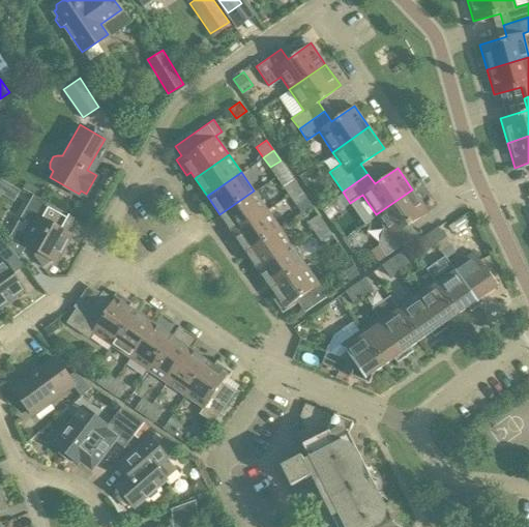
[(0,189),(16,198),(22,185),(0,174),(0,189)]
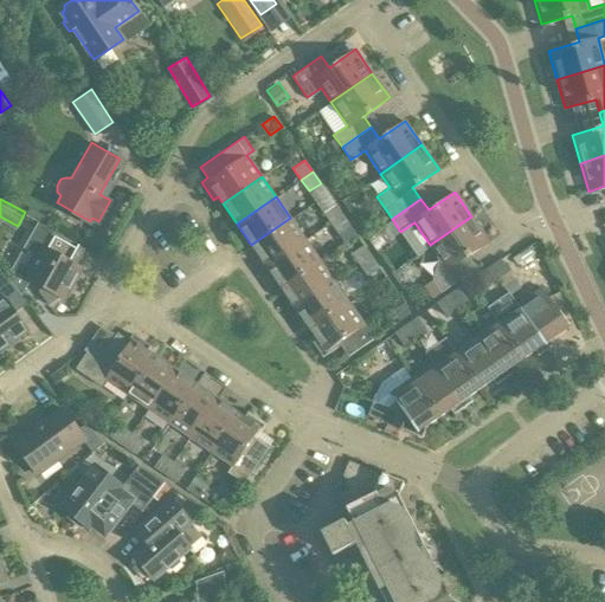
[(330,221),(342,213),(334,202),(322,211),(330,221)]
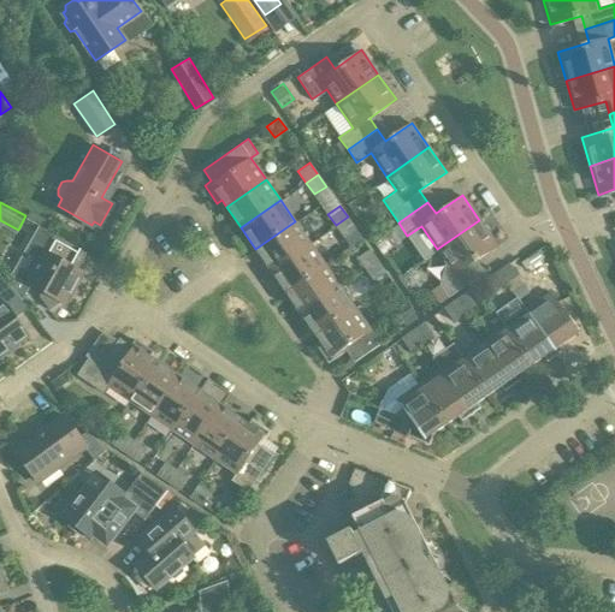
[(348,217),(336,225),(343,237),(355,229),(348,217)]
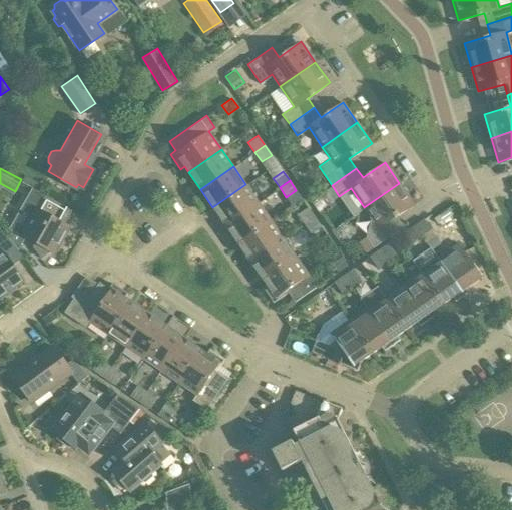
[(399,183),(364,207),(371,217),(366,235),(374,246),(398,229),(391,219),(414,203),(399,183)]
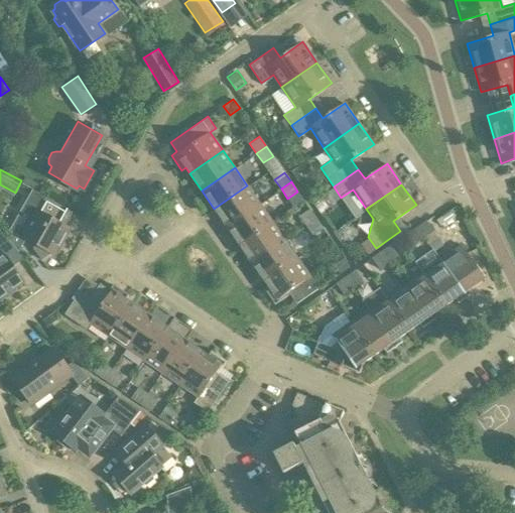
[(260,204),(247,185),(214,209),(227,227),(260,204)]
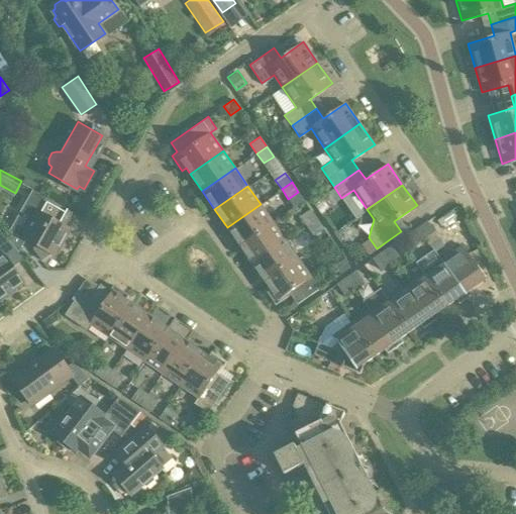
[(54,254),(69,227),(59,222),(67,208),(43,195),(21,235),(25,237),(35,244),(33,247),(41,259),(49,252),(54,254)]
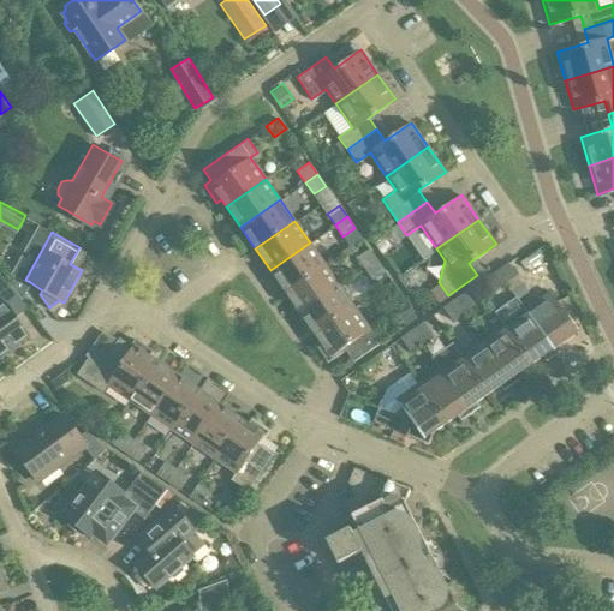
[(325,264),(310,243),(270,270),(285,291),(325,264)]
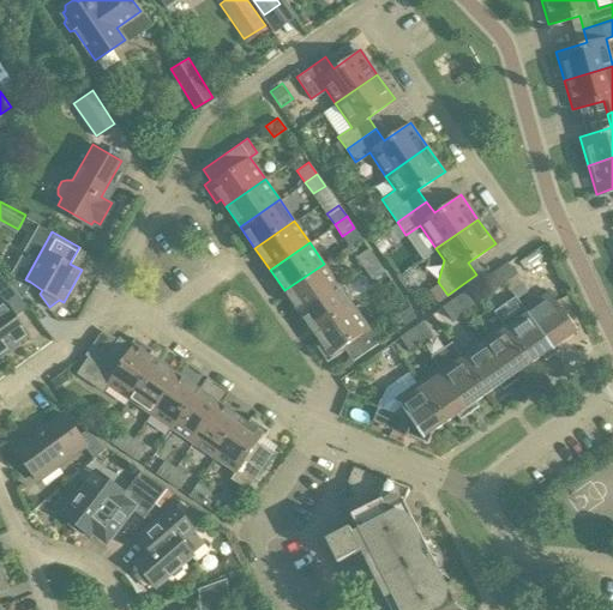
[(364,267),(376,259),(368,247),(356,255),(364,267)]
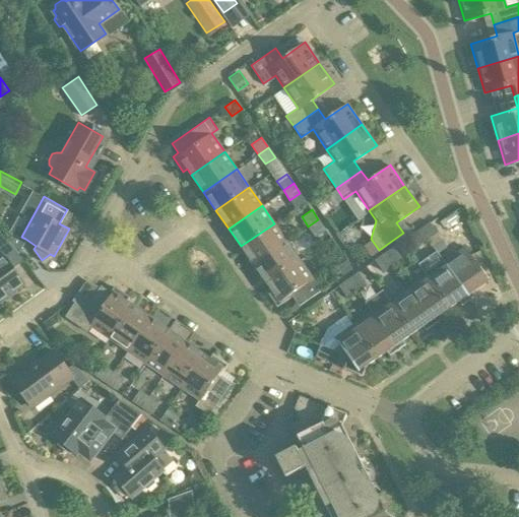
[(456,209),(441,219),(445,224),(459,214),(456,209)]
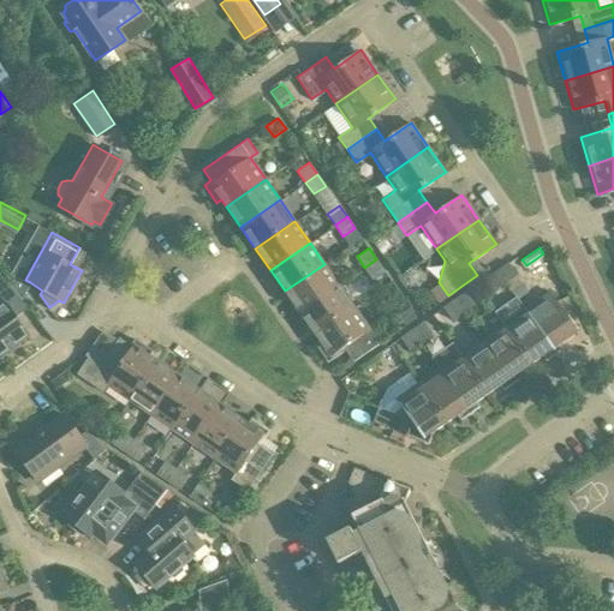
[(376,259),(364,268),(373,279),(385,270),(376,259)]
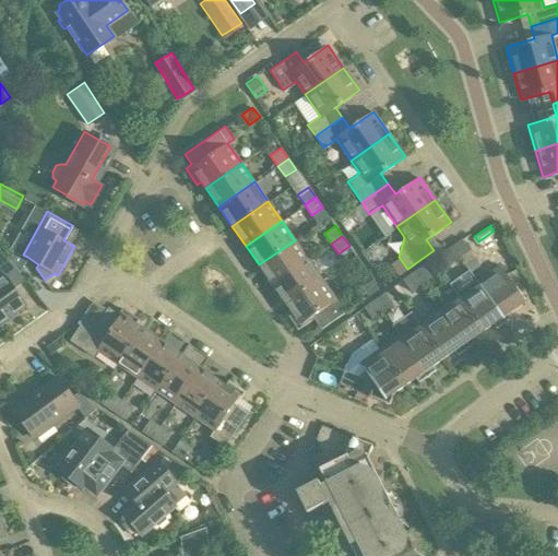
[(451,245),(459,256),(470,249),(462,238),(451,245)]
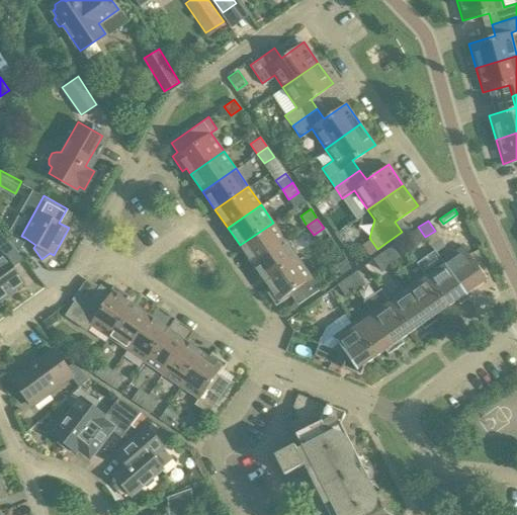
[(285,240),(273,223),(240,245),(252,263),(285,240)]
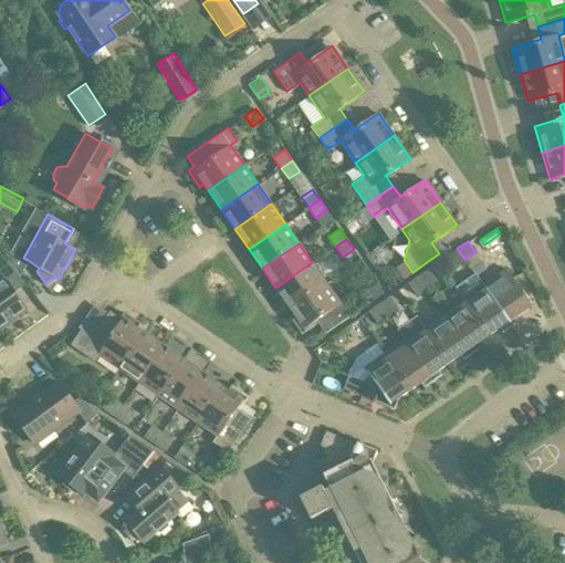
[(0,325),(27,308),(14,291),(24,283),(0,248),(0,272),(4,279),(0,281),(0,325)]
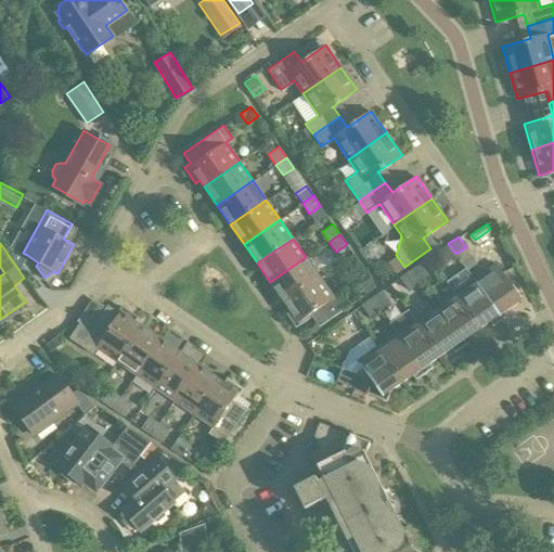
[(455,254),(448,243),(438,251),(446,261),(455,254)]
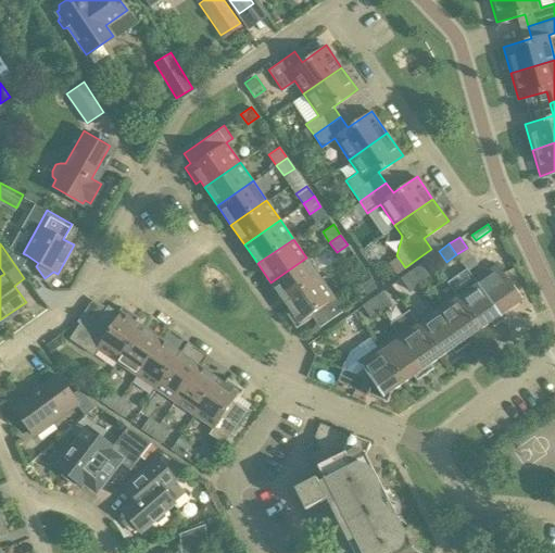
[(19,271),(27,255),(23,253),(12,248),(8,254),(19,271)]
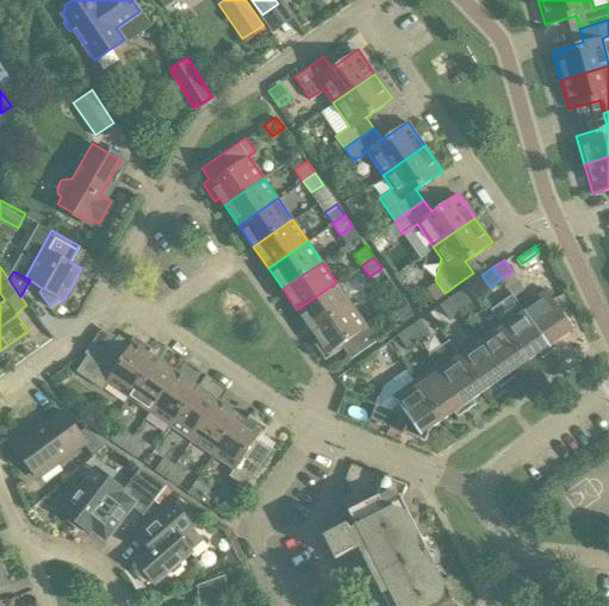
[(336,282),(297,310),(312,331),(352,304),(336,282)]
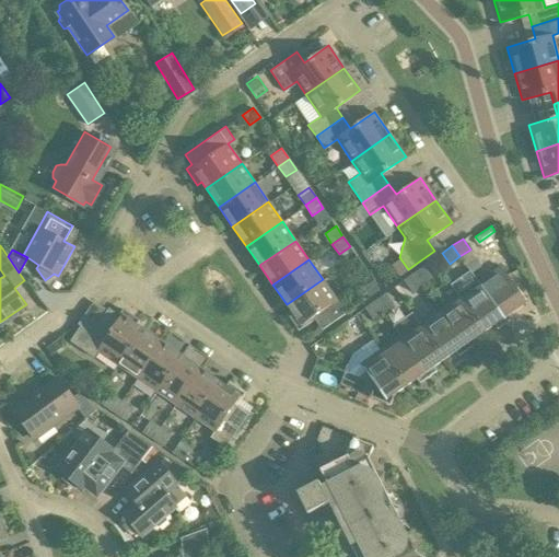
[(414,273),(421,283),(432,276),(424,265),(414,273)]
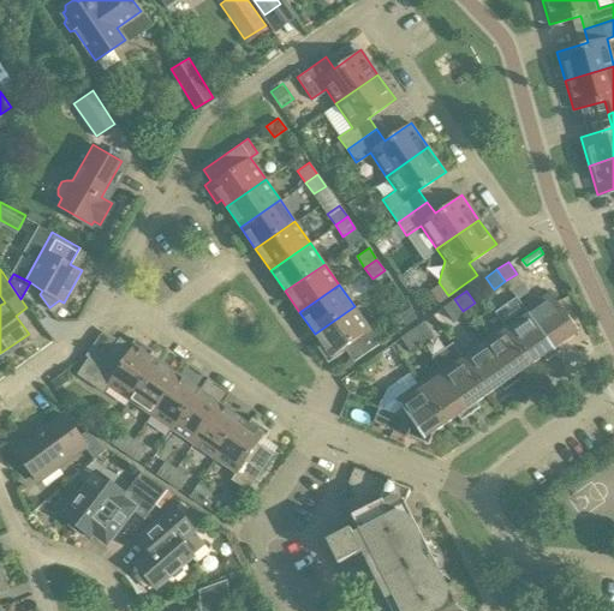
[(524,309),(555,353),(565,347),(561,341),(578,330),(550,291),(524,309)]
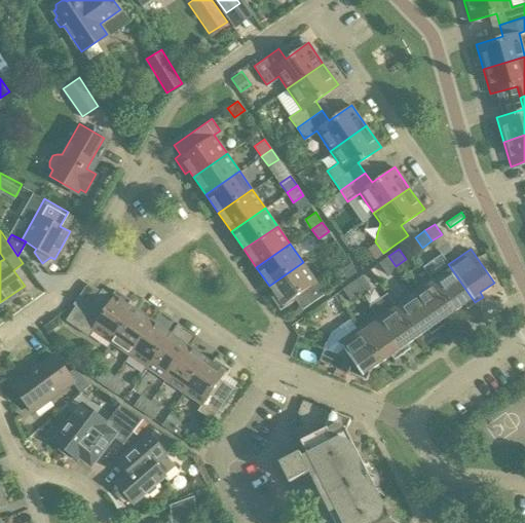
[(396,266),(388,256),(379,262),(386,272),(396,266)]
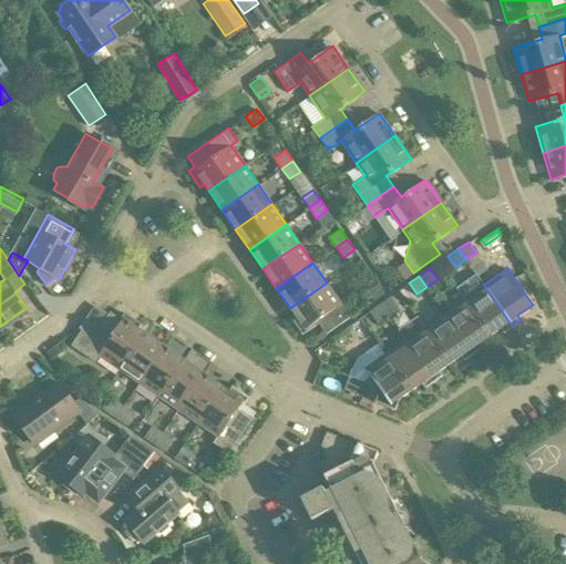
[(327,283),(290,308),(295,314),(290,317),(301,334),(319,322),(326,332),(350,316),(327,283)]
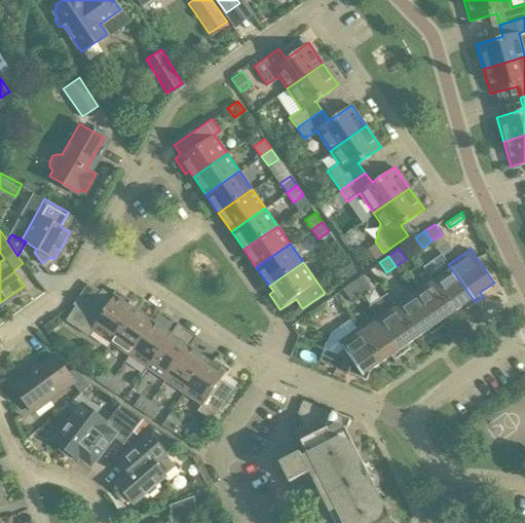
[(357,270),(349,262),(339,269),(345,278),(357,270)]
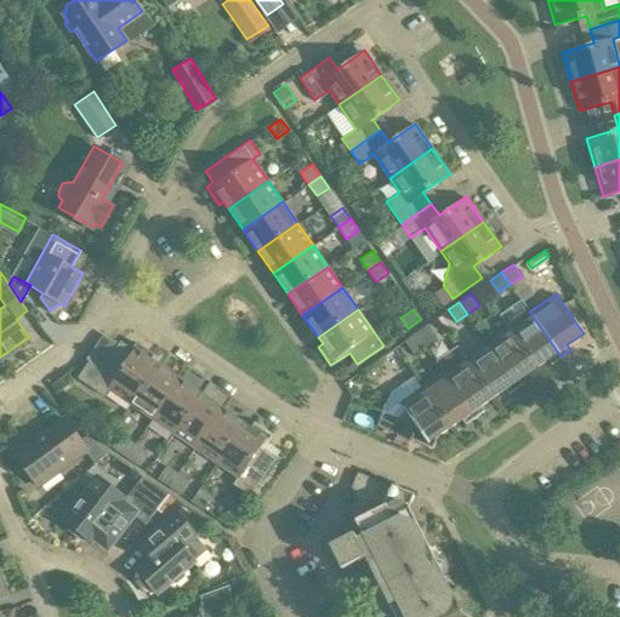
[(529,312),(507,326),(535,366),(547,358),(551,364),(561,356),(529,312)]
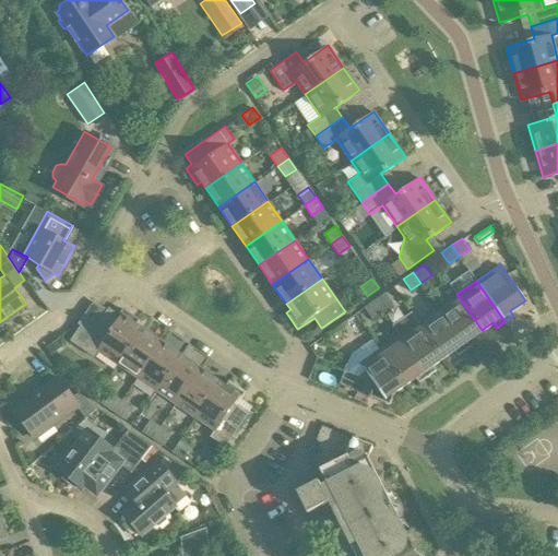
[(384,292),(375,299),(382,310),(392,303),(384,292)]
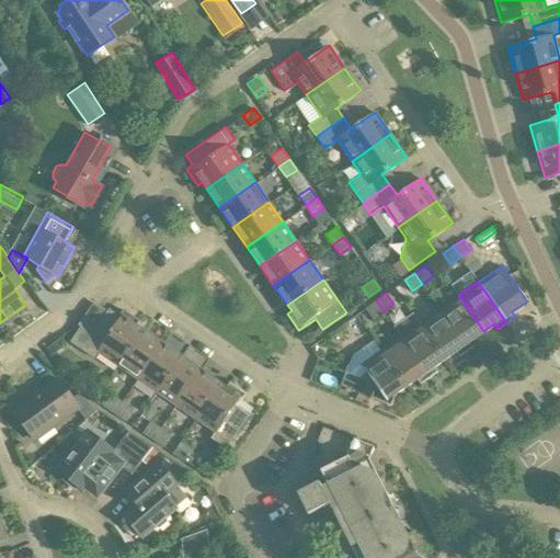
[(458,295),(440,309),(468,350),(477,344),(472,339),(483,331),(458,295)]
